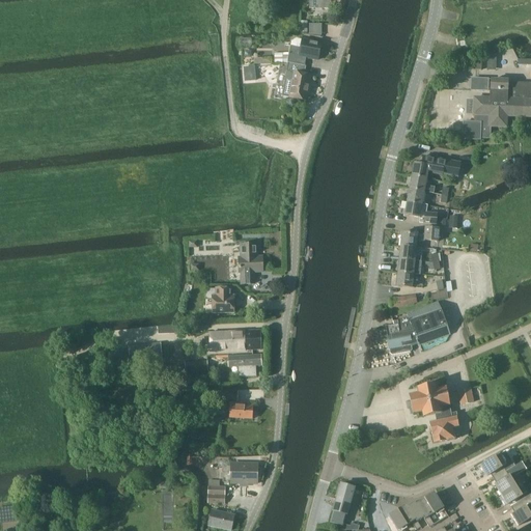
[(309,0),(309,8),(330,8),(330,0),(309,0)]
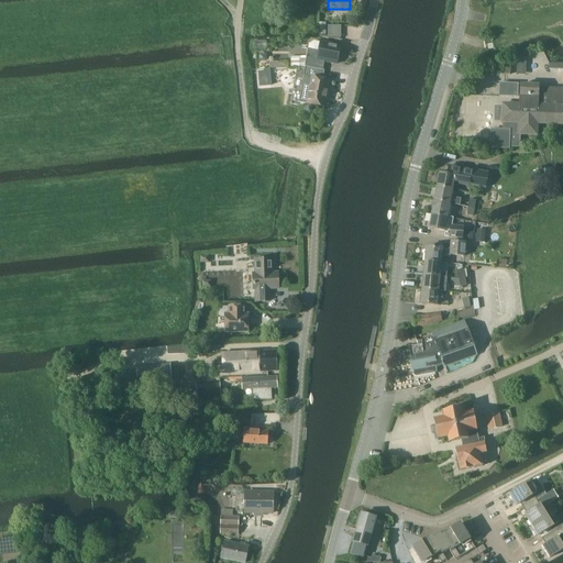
[(340,46),(321,43),(315,41),(309,45),(305,66),(323,70),(324,62),(338,64),(340,46)]
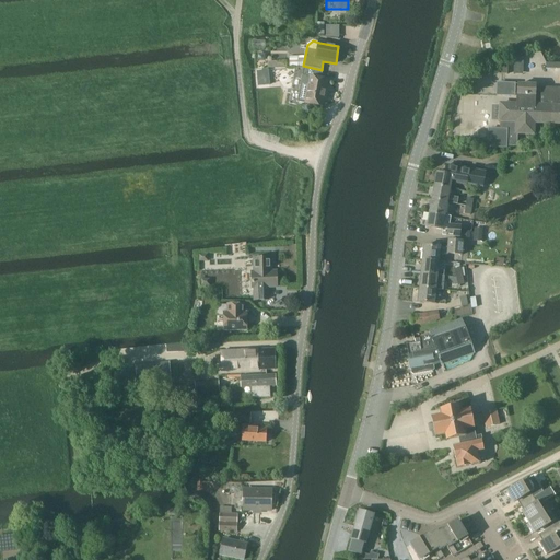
[(298,102),(314,105),(323,106),(328,80),(322,79),(323,70),(304,67),(298,102)]
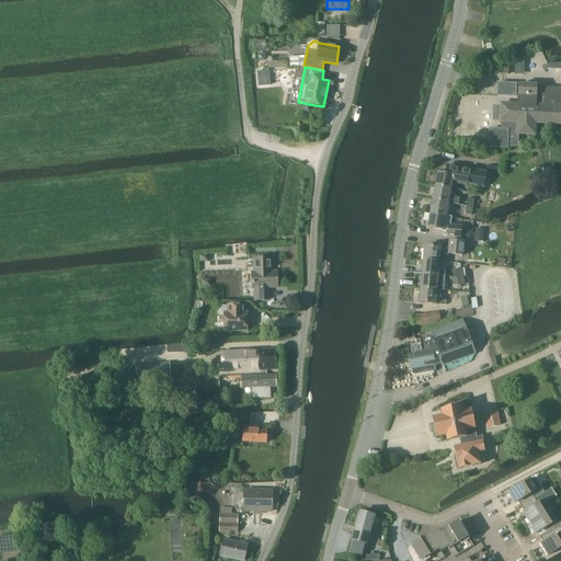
[(258,72),(259,88),(271,87),(268,71),(258,72)]
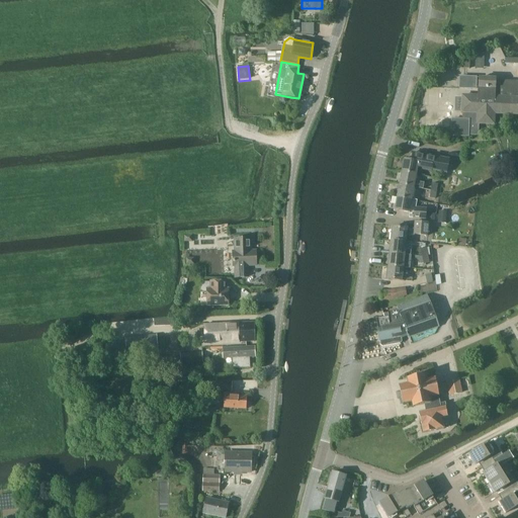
[(477,135),(477,123),(494,124),(494,113),(517,113),(517,80),(495,80),(495,78),(479,78),(479,81),(476,81),(476,77),(459,77),(459,87),(475,88),(475,86),(478,86),(478,87),(478,94),(477,94),(477,95),(478,95),(477,99),(461,98),(460,115),(461,115),(461,120),(451,119),(450,136),(467,137),(467,135),(477,135)]
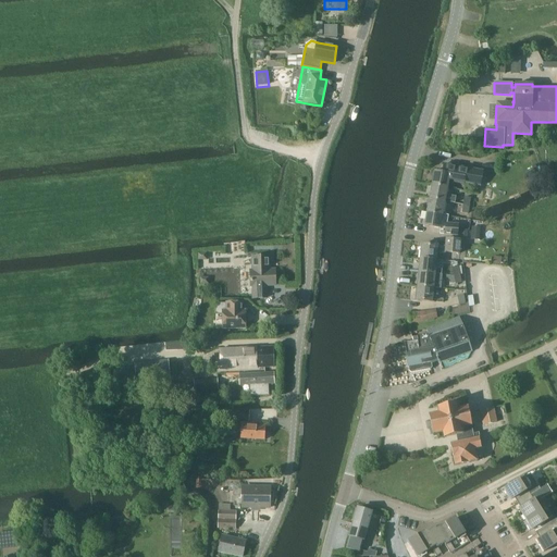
[(432,185),(447,187),(449,180),(480,185),(483,172),(444,164),(443,172),(434,171),(432,185)]
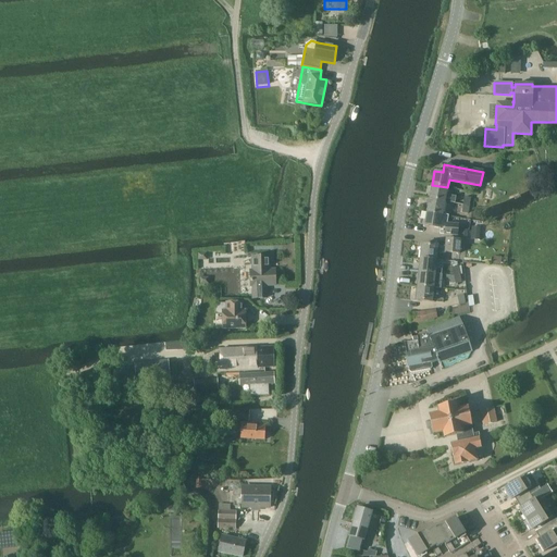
[(456,196),(446,195),(447,187),(432,185),(429,199),(445,201),(455,202),(456,196)]
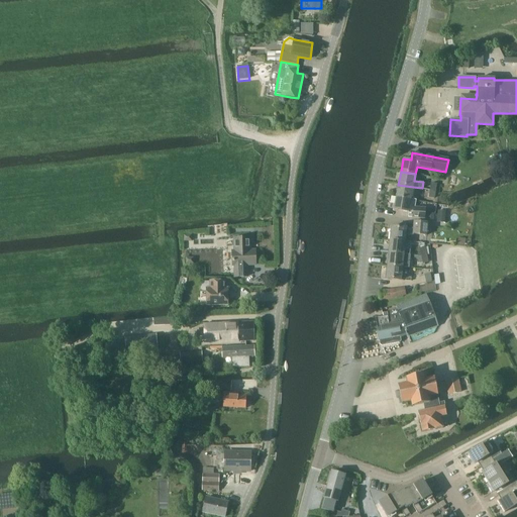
[(413,187),(398,185),(396,197),(410,200),(410,199),(413,187)]
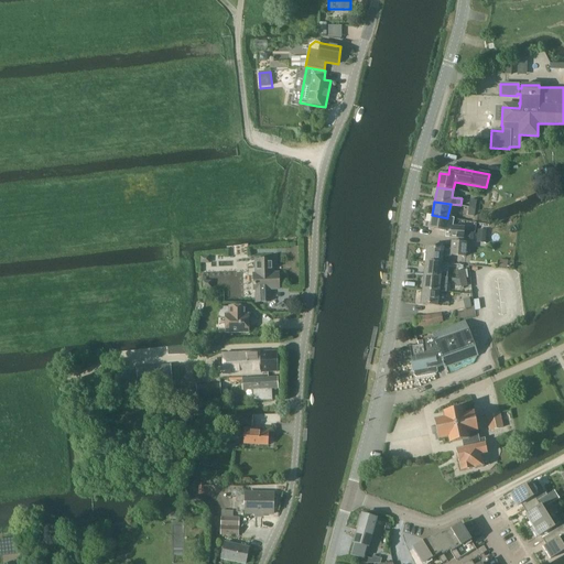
[(454,218),(447,217),(447,218),(432,215),(429,229),(447,232),(447,237),(463,239),(464,227),(452,226),(454,218)]
